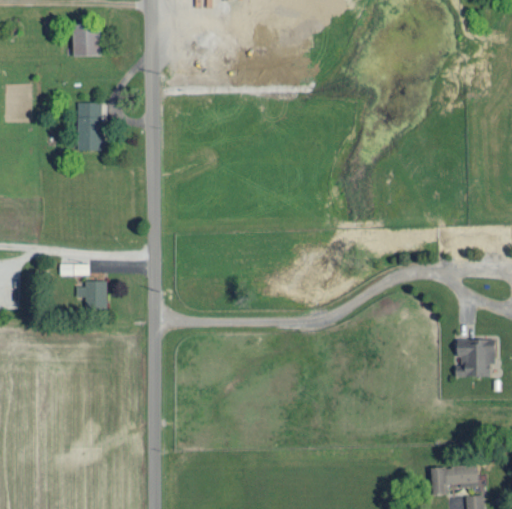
[(73,25),(73,57),(100,56),(100,25),(73,25)]
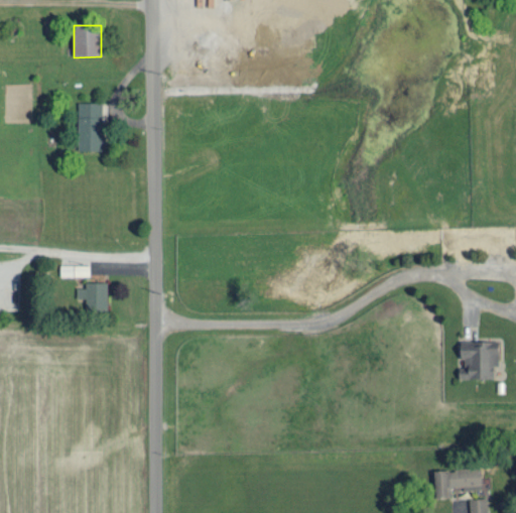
[(104,152),(103,104),(78,104),(79,152),(104,152)]
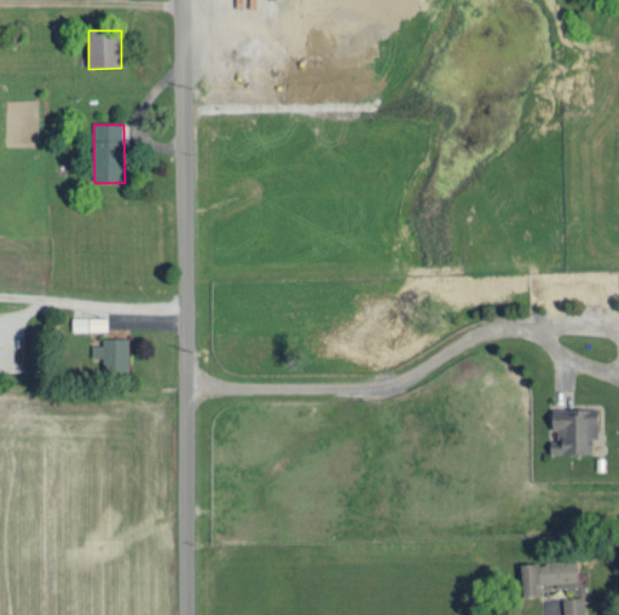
[(109,332),(109,319),(73,319),(73,332),(109,332)]
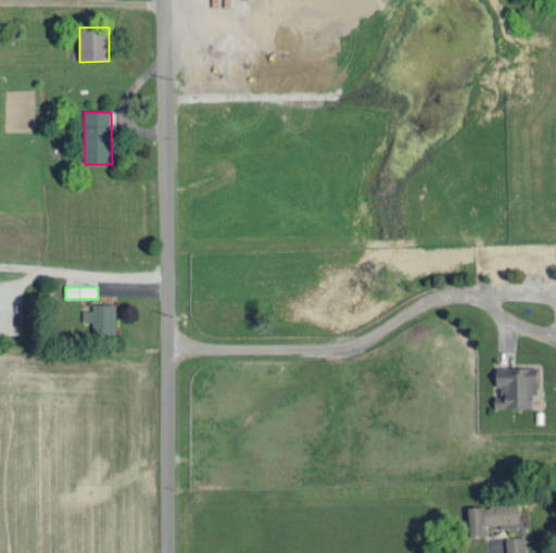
[(83,312),(83,323),(93,323),(93,337),(116,337),(115,305),(92,305),(92,311),(83,312)]
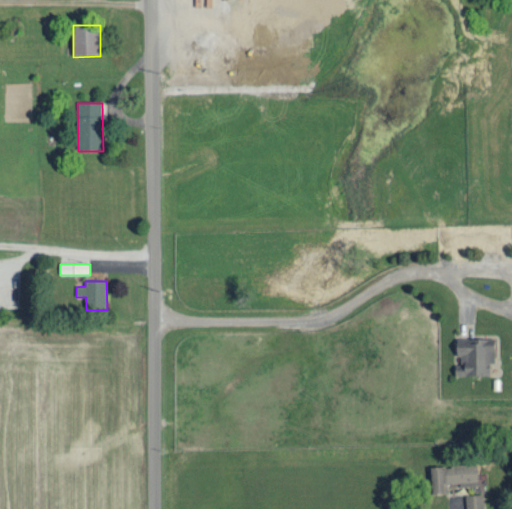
[(495,339),(459,339),(459,365),(456,365),(456,377),(490,377),(490,364),(495,364),(495,339)]
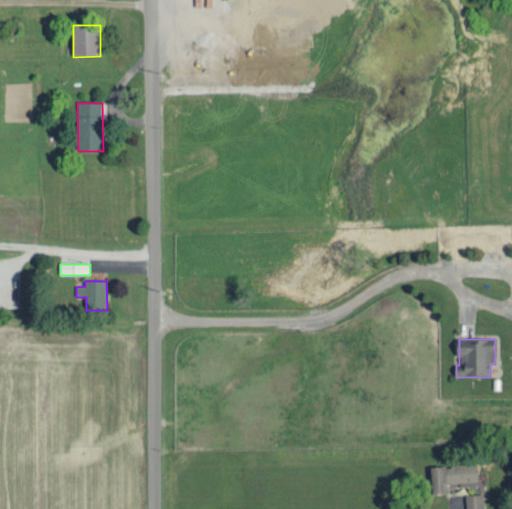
[(479,486),(479,466),(432,467),(432,495),(447,494),(447,486),(479,486)]
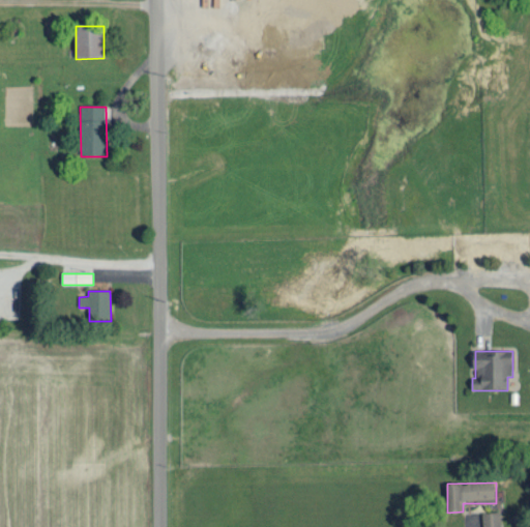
[(482,514),(482,526),(501,526),(501,514),(482,514)]
